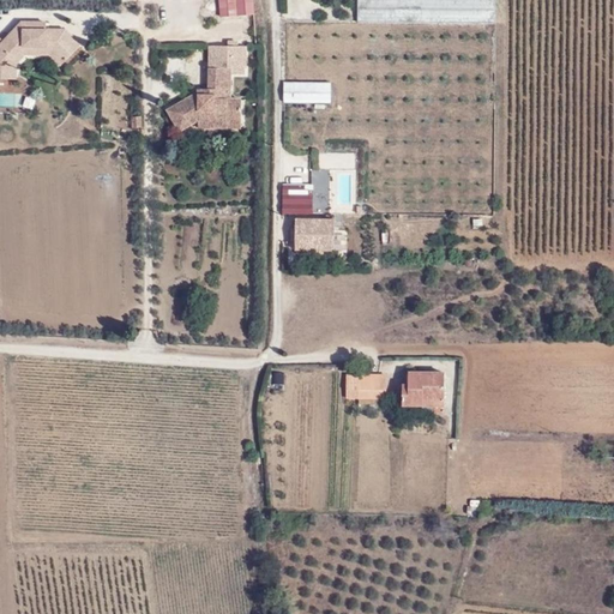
[(251,0),(218,0),(221,36),(253,35),(251,0)]
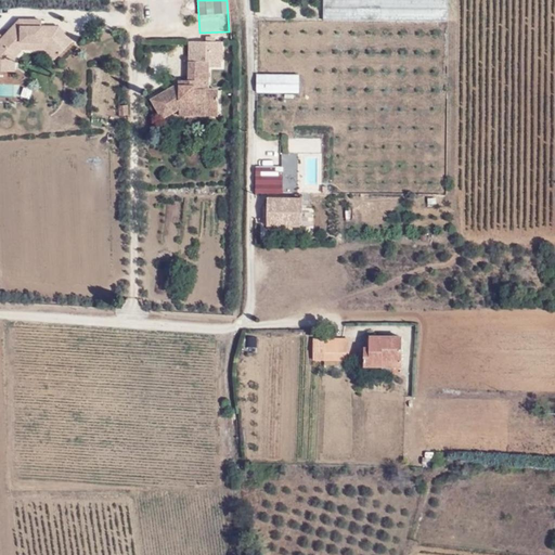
[(323,0),(323,20),(448,21),(448,0),(323,0)]
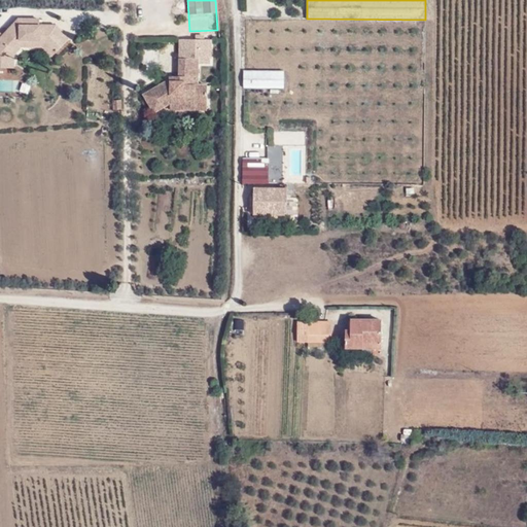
[(20,42),(43,43),(55,54),(69,38),(56,26),(41,25),(41,19),(19,19),(0,37),(0,67),(9,68),(10,54),(20,42)]
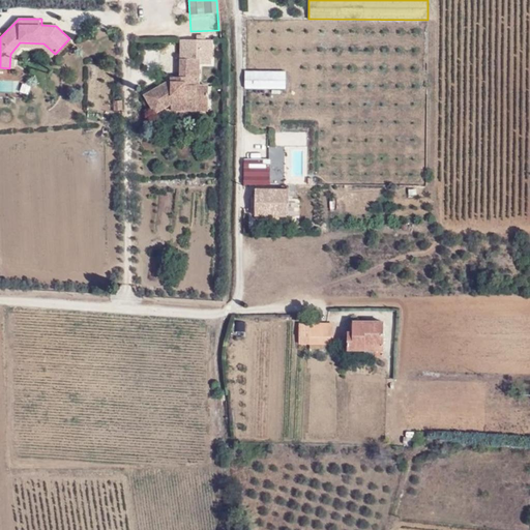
[(423,89),(428,20),(308,19),(246,19),(245,87),(423,89)]
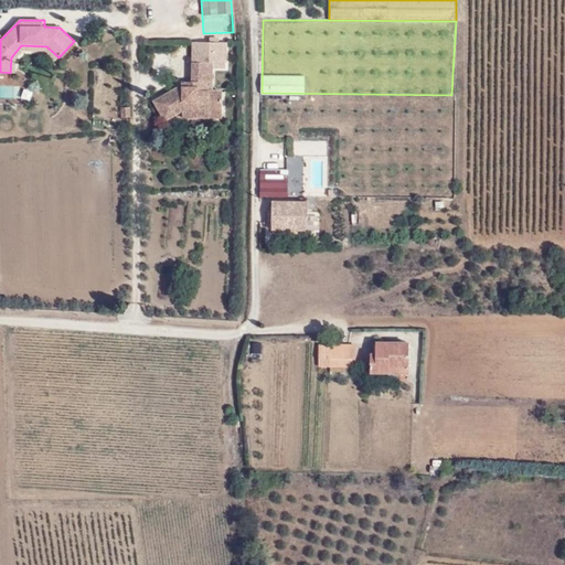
[(45,51),(55,61),(59,57),(46,46),(21,45),(11,57),(10,73),(16,73),(16,60),(23,50),(45,51)]
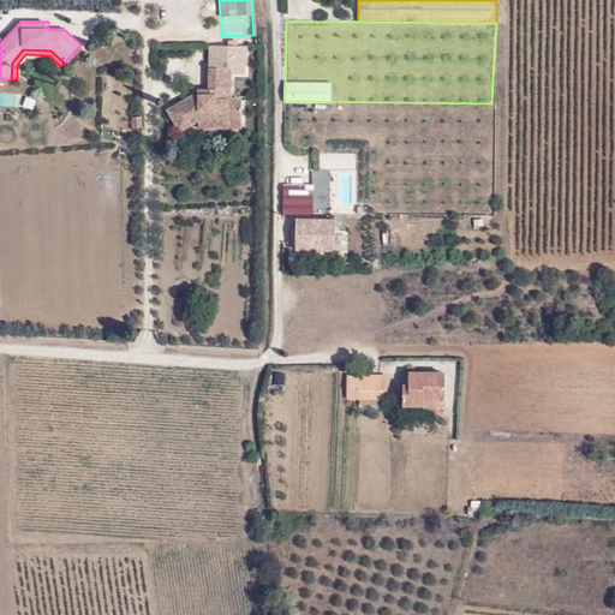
[(167,111),(179,131),(198,120),(242,121),(243,100),(231,100),(231,69),(210,69),(209,90),(197,90),(197,93),(167,111)]
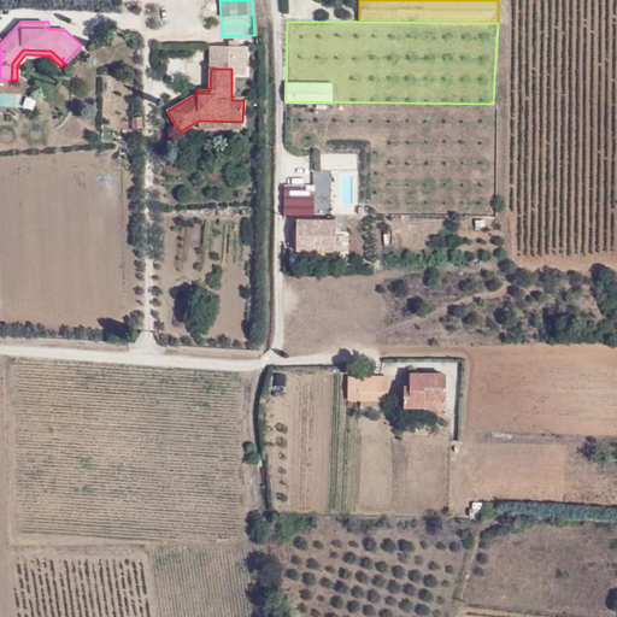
[(144,117),(131,116),(130,128),(144,128),(144,117)]
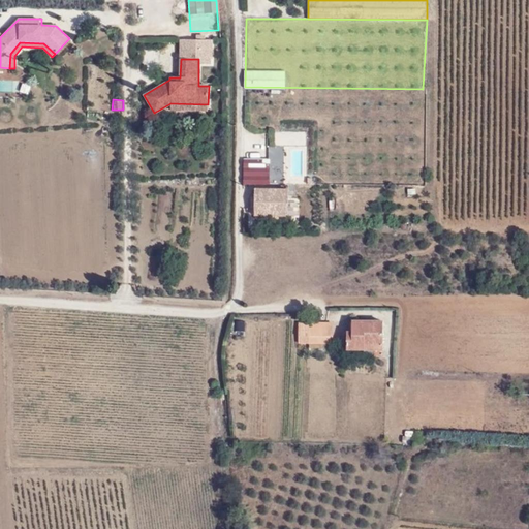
[(243,157),(243,183),(270,183),(270,153),(253,153),(253,157),(243,157)]
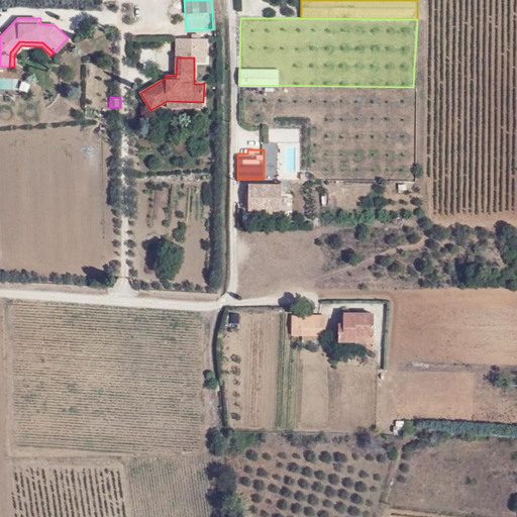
[(248,184),(248,211),(281,211),(282,185),(248,184)]
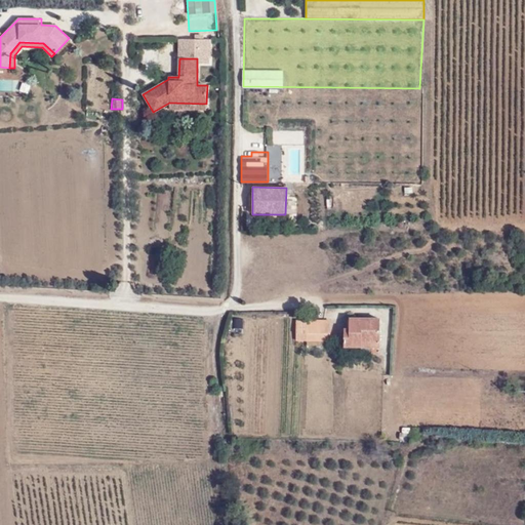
[(296,212),(296,199),(288,199),(287,212),(296,212)]
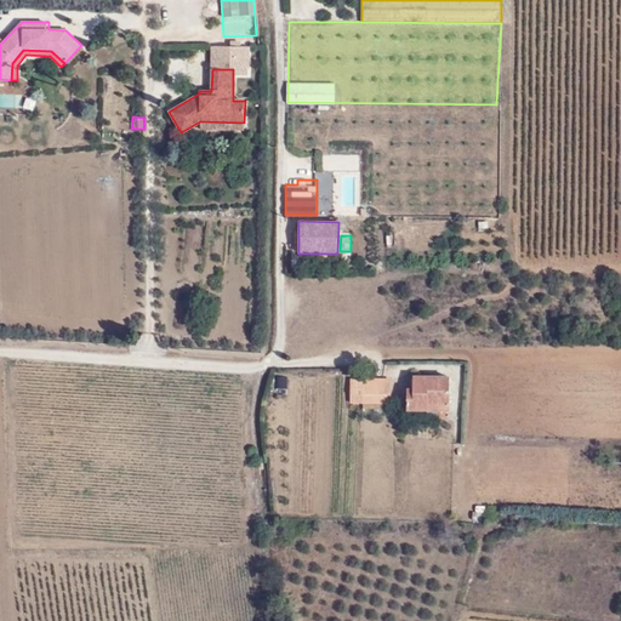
[(286,394),(288,375),(275,375),(274,394),(286,394)]
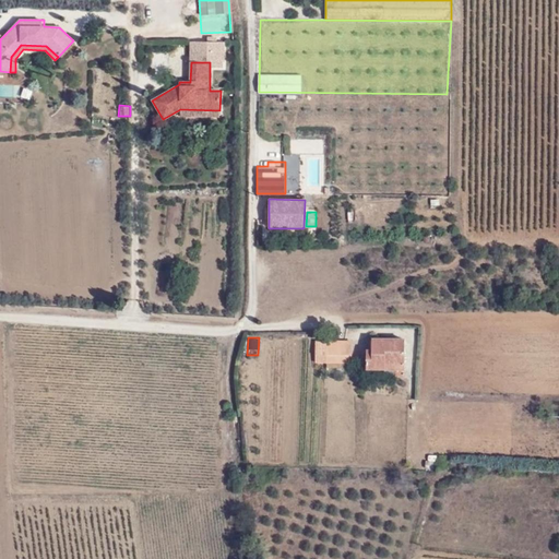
[(404,368),(404,339),(372,337),(371,348),(367,348),(366,367),(384,368),(384,375),(404,375),(404,368)]
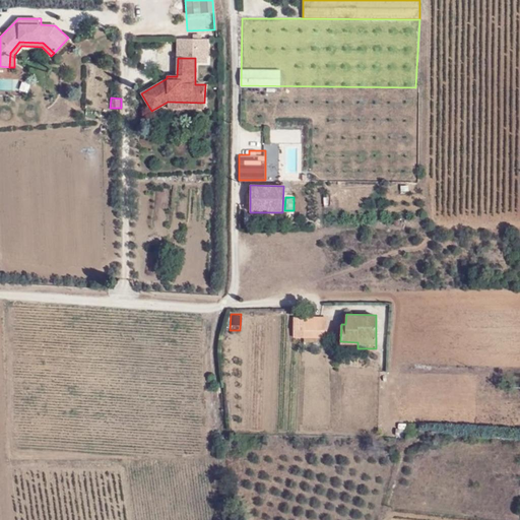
[(293,336),(305,336),(326,335),(326,316),(305,316),(294,316),(293,336)]
